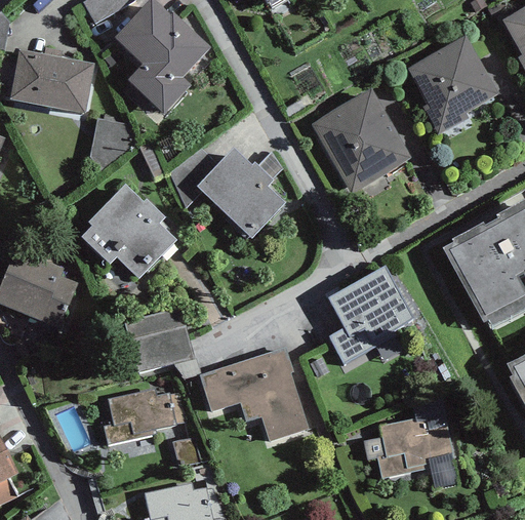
[(149,0),(114,36),(142,62),(126,78),(163,113),(190,84),(180,76),(209,45),(171,10),(168,12),(155,0),(149,0)]
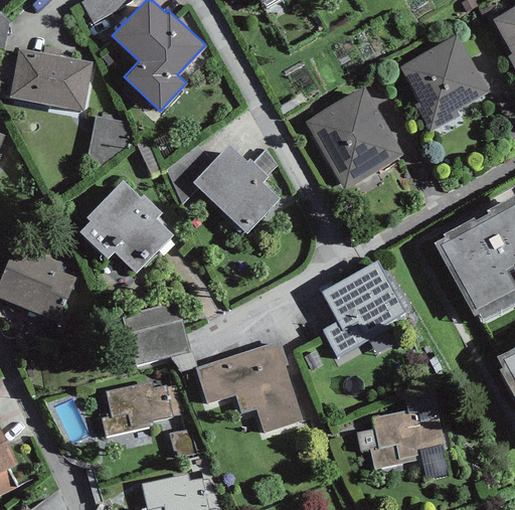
[(514,5),(493,19),(514,57),(514,5)]
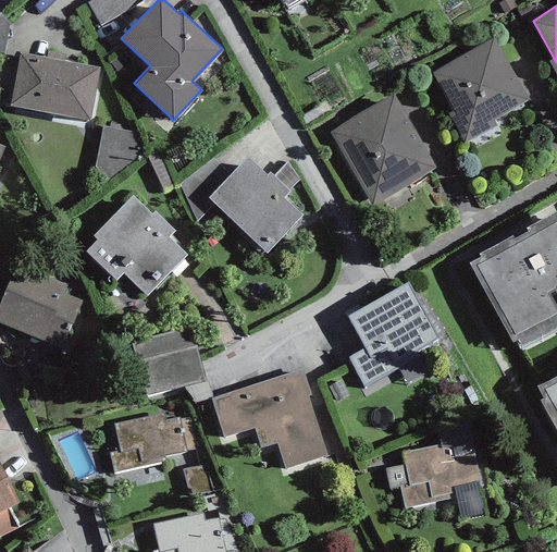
[(529,99),(494,37),(432,72),(467,134),(529,99)]
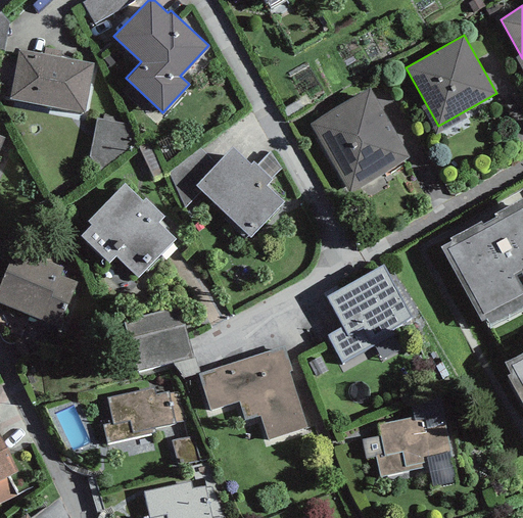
[(94,62),(19,49),(9,99),(85,112),(94,62)]
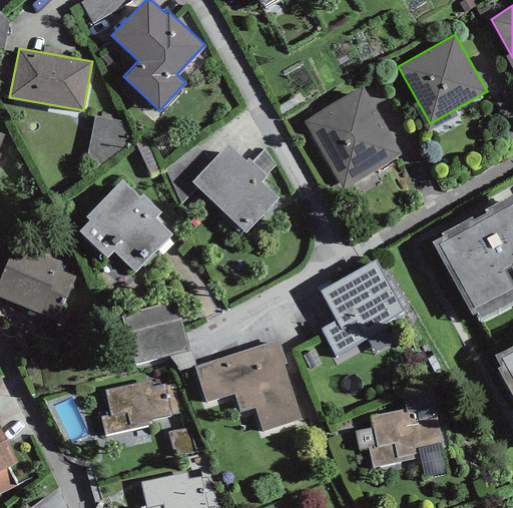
[(402,154),(363,86),(305,119),(344,187),(402,154)]
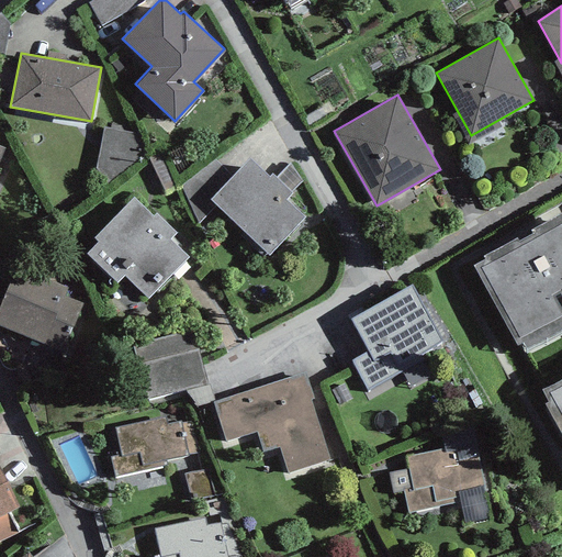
[(107,129),(101,168),(137,174),(144,134),(107,129)]
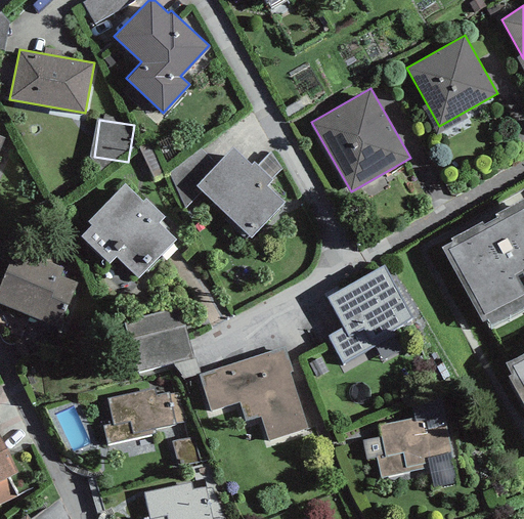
[(218,159),(200,144),(168,170),(185,206),(200,191),(251,240),(287,202),(269,185),(274,180),(271,177),(282,165),(270,148),(256,163),(254,161),(251,163),(232,144),(218,159)]
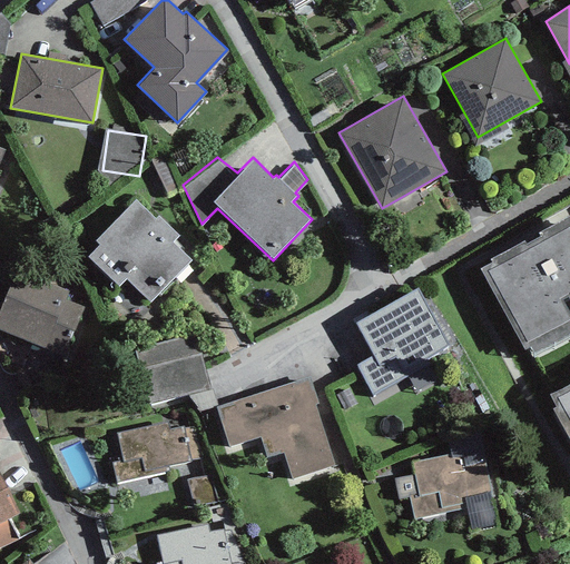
[(154,216),(135,198),(96,240),(99,244),(87,257),(119,287),(126,279),(150,302),(192,258),(174,241),(180,235),(157,213),(154,216)]
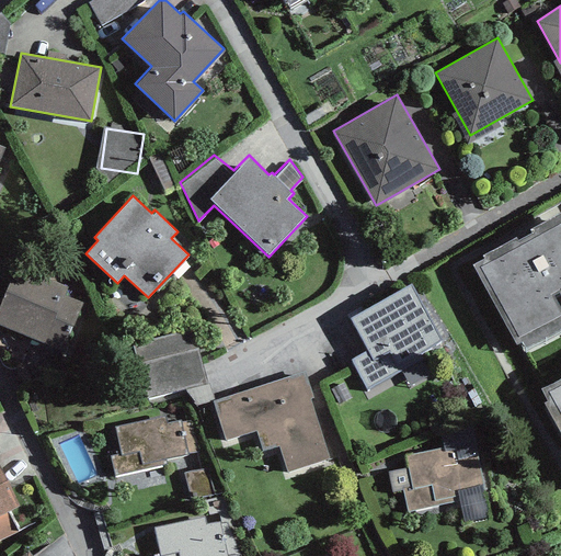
[(560,223),(479,269),(524,350),(560,329),(560,310),(553,296),(559,294),(560,297),(560,223)]
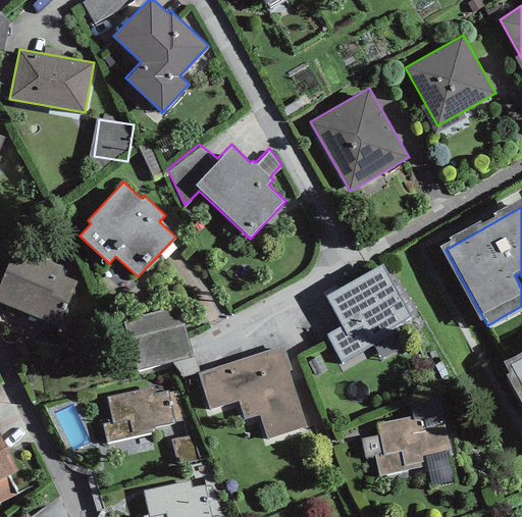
[(63,265),(14,246),(0,282),(0,302),(59,324),(75,280),(59,274),(63,265)]
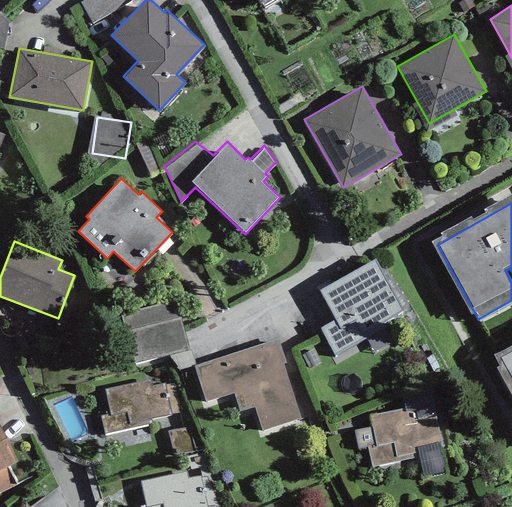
[(404,307),(376,258),(320,290),(336,318),(321,327),(336,352),(385,324),(383,319),(404,307)]
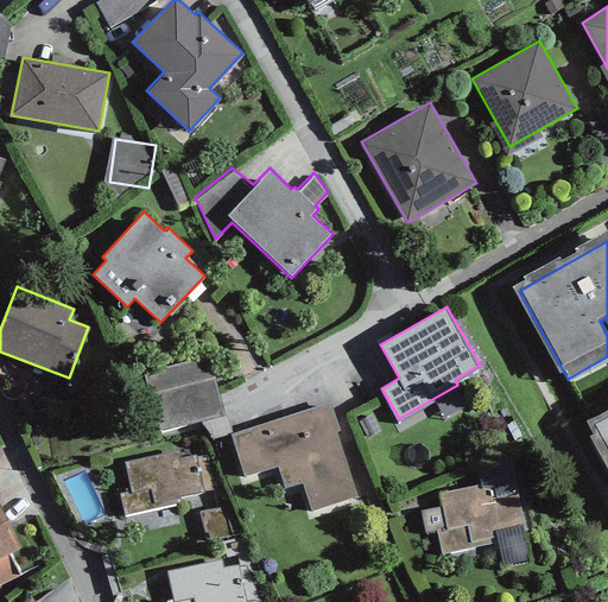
[(213,363),(152,376),(164,433),(226,420),(213,363)]
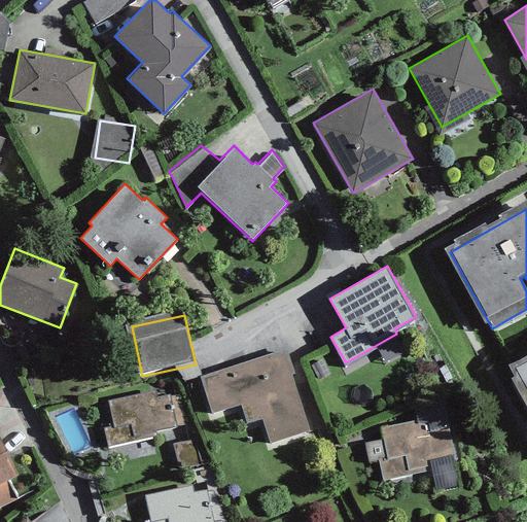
[(286,346),(200,374),(212,412),(242,402),(248,420),(262,415),(271,441),(310,427),(291,372),(294,371),(286,346)]
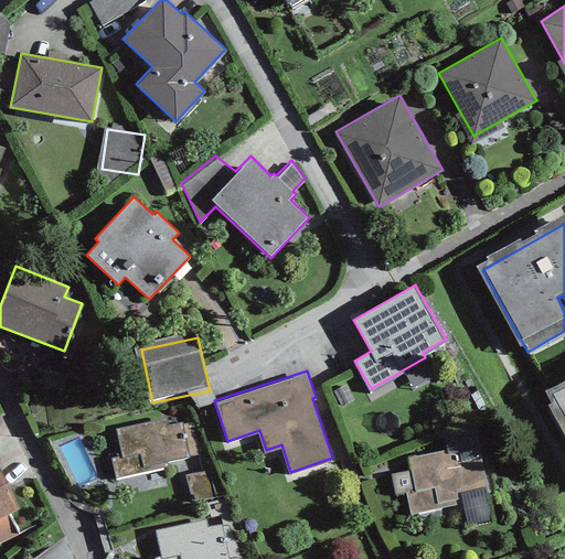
[(564,386),(551,394),(564,420),(564,386)]
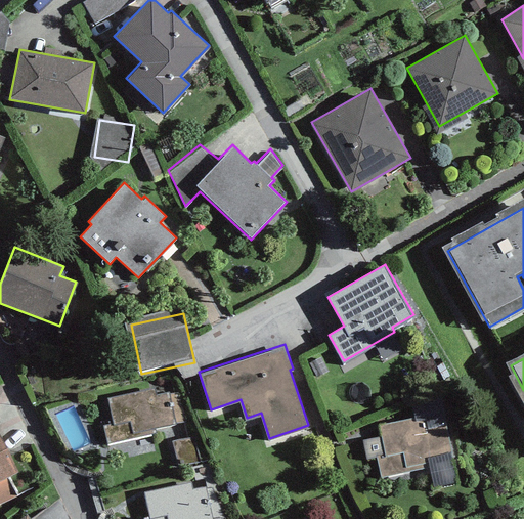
[(113,420),(102,423),(106,441),(157,429),(156,425),(174,421),(174,419),(184,417),(178,389),(170,390),(169,388),(158,391),(156,384),(106,395),(113,420)]
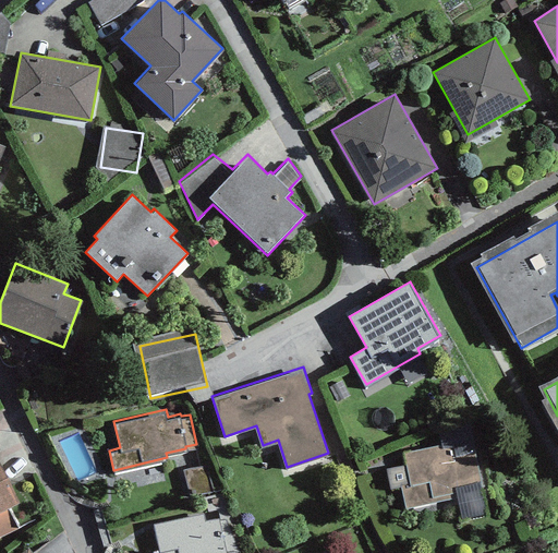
[(472,435),(402,451),(413,504),(484,490),(472,435)]
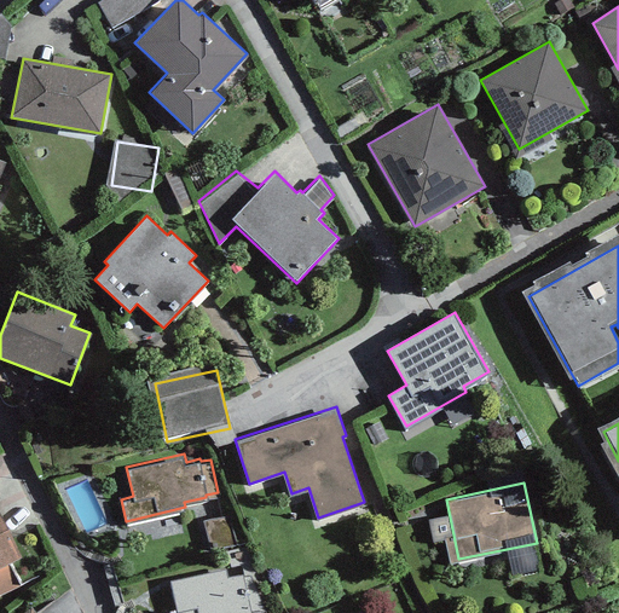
[(0,590),(21,580),(10,560),(22,554),(0,509),(0,590)]
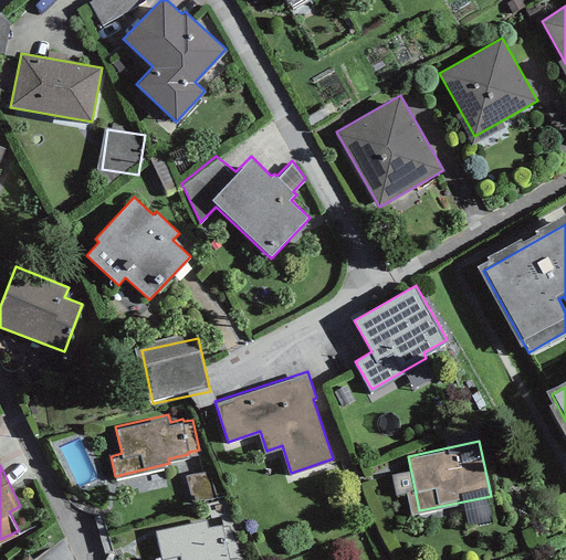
[(207,518),(157,529),(163,556),(152,558),(152,559),(222,559),(243,556),(229,521),(208,524),(207,518)]
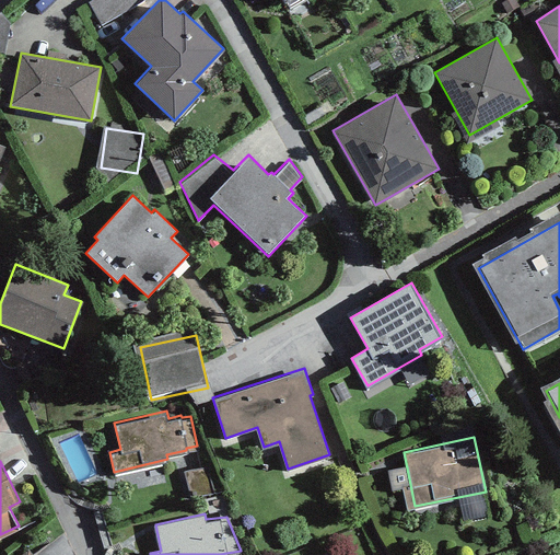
[(350,554),(331,543),(323,554),(350,554)]
